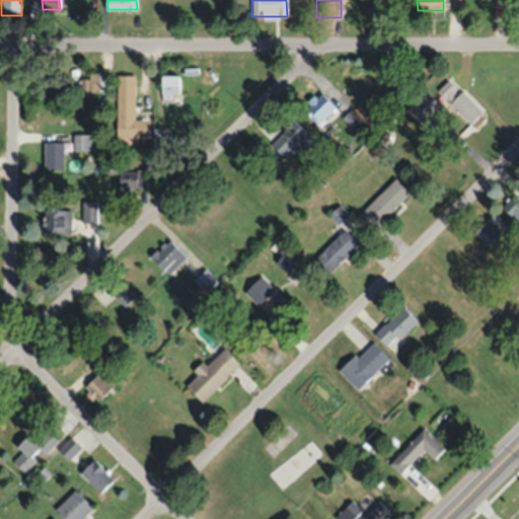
[(98,71),(79,71),(79,94),(98,94),(98,71)]
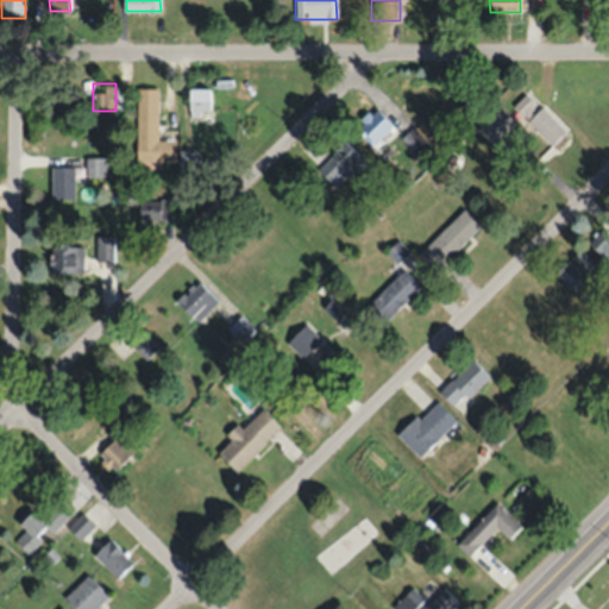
[(175,161),(175,139),(158,139),(158,87),(136,87),(136,161),(175,161)]
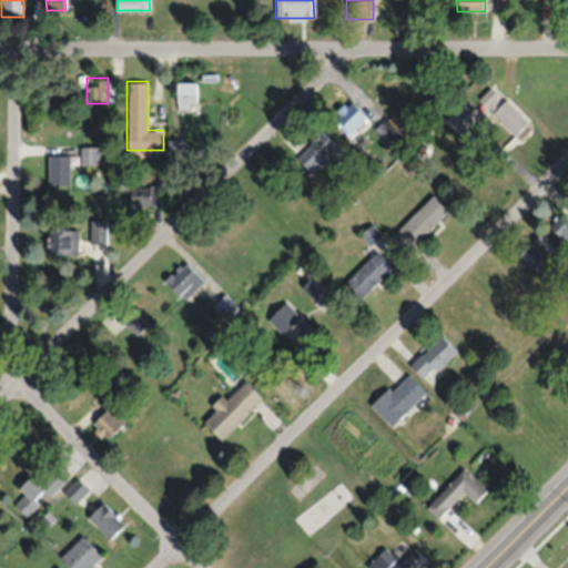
[(176,104),(195,104),(195,81),(176,81),(176,104)]
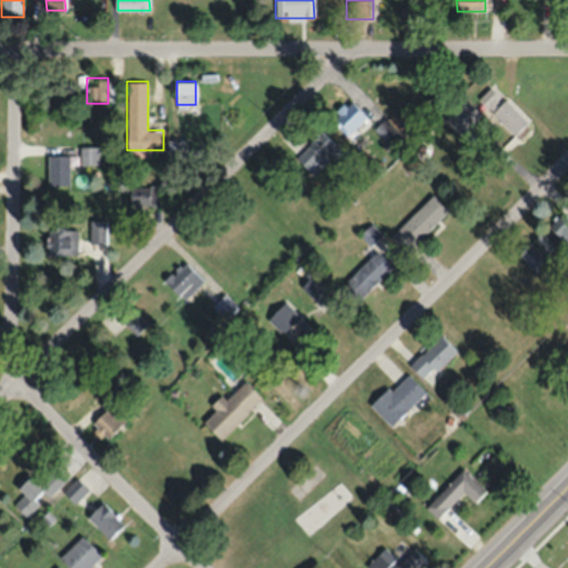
[(474,95),(514,135),(527,122),(487,82),(474,95)]
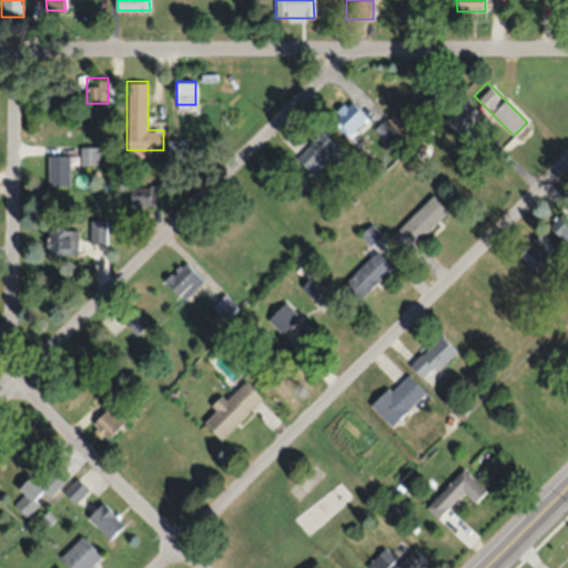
[(463,139),(485,121),(466,99),(444,117),(463,139)]
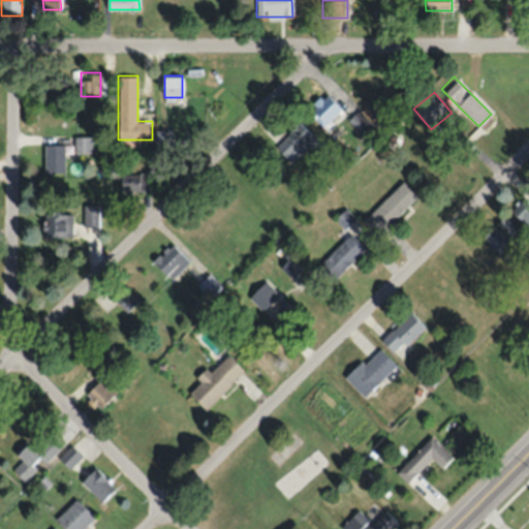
[(341,110),(327,95),(310,112),(324,126),(341,110)]
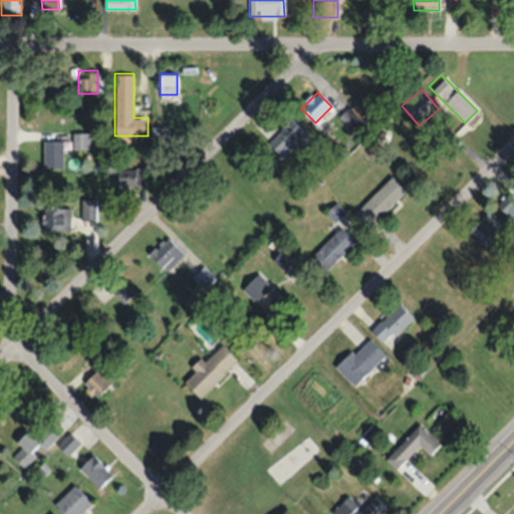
[(298,140),(304,147),(311,139),(291,118),(267,143),(281,157),(298,140)]
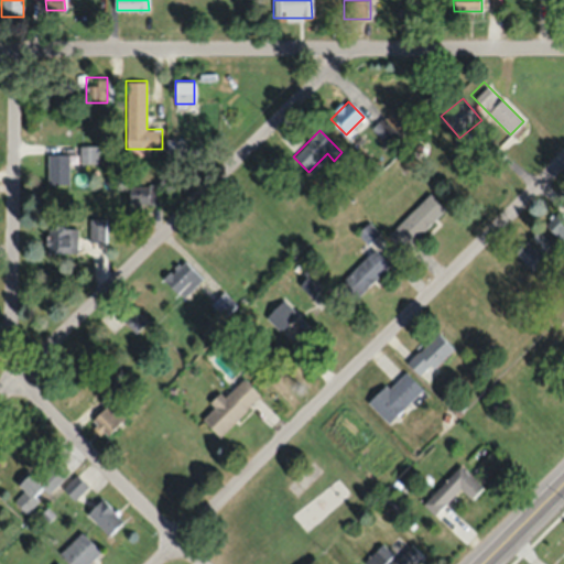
[(165,158),(185,158),(185,139),(165,139),(165,158)]
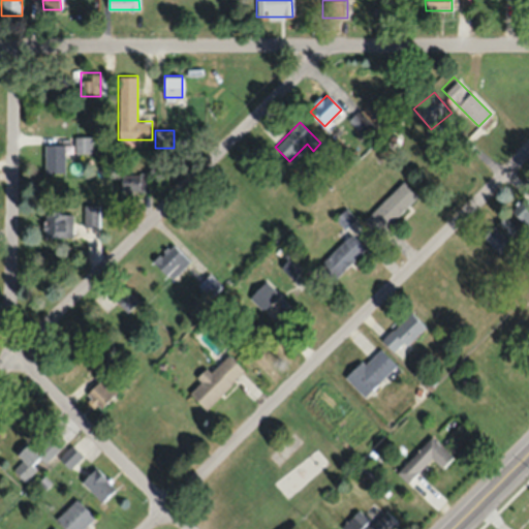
[(91,136),(74,136),(74,153),(91,153),(91,136)]
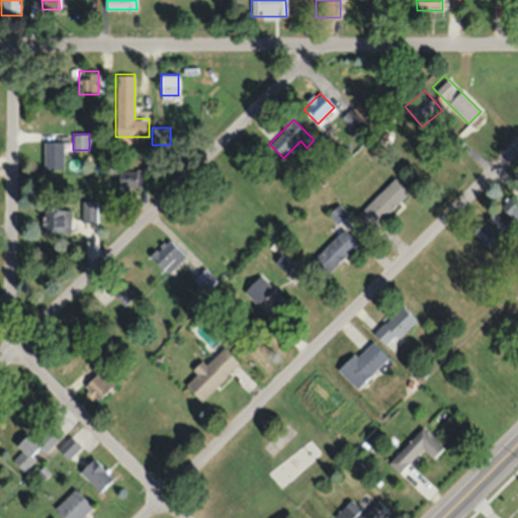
[(42,169),(63,169),(63,141),(44,141),(42,169)]
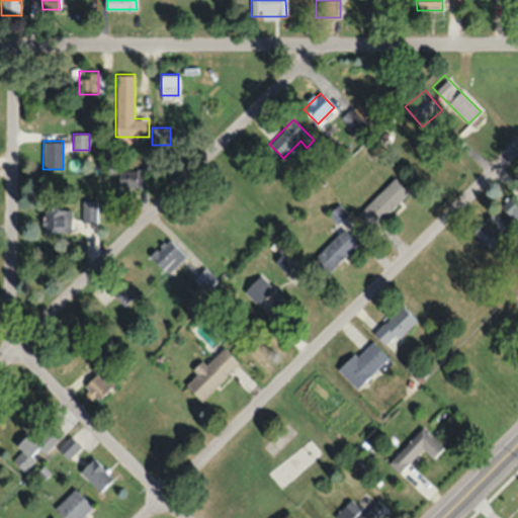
[(146,169),(117,169),(117,188),(146,188),(146,169)]
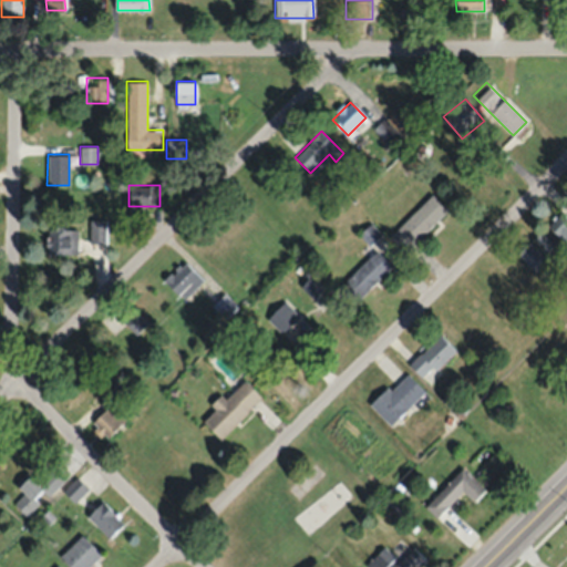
[(446,209),(431,194),(390,235),(405,250),(446,209)]
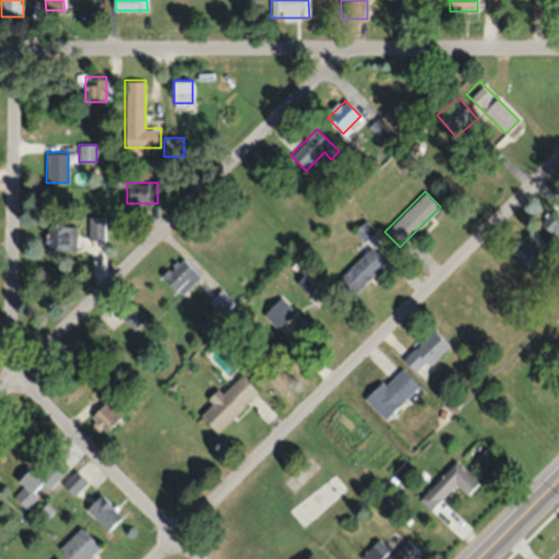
[(558,239),(558,214),(551,209),(538,224),(558,239)]
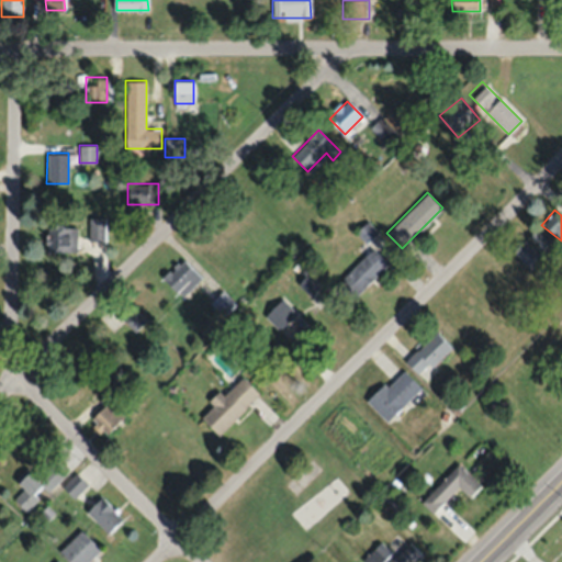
[(89,239),(104,239),(104,217),(89,217),(89,239)]
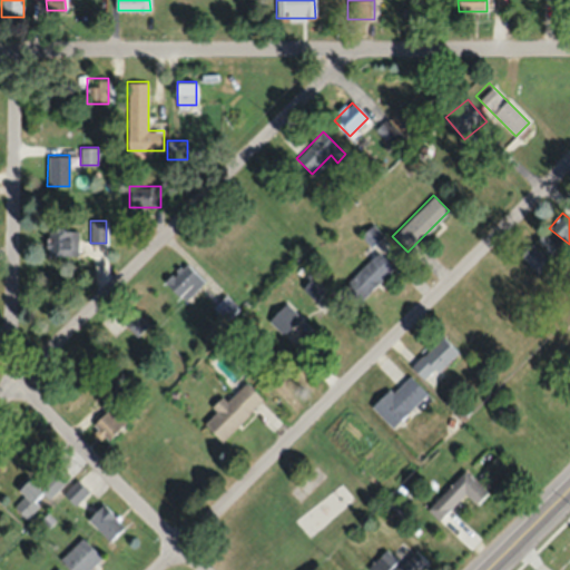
[(78,229),(47,229),(47,255),(78,255),(78,229)]
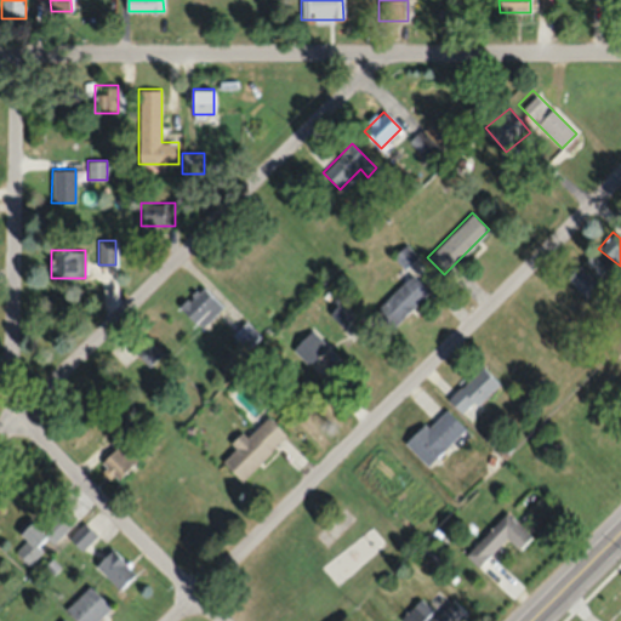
[(587,300),(602,288),(579,263),(565,275),(587,300)]
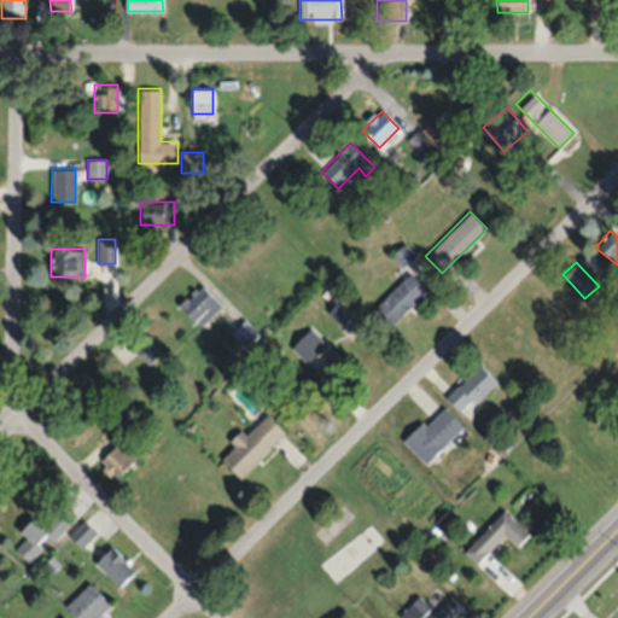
[(426,289),(409,272),(368,313),(385,330),(426,289)]
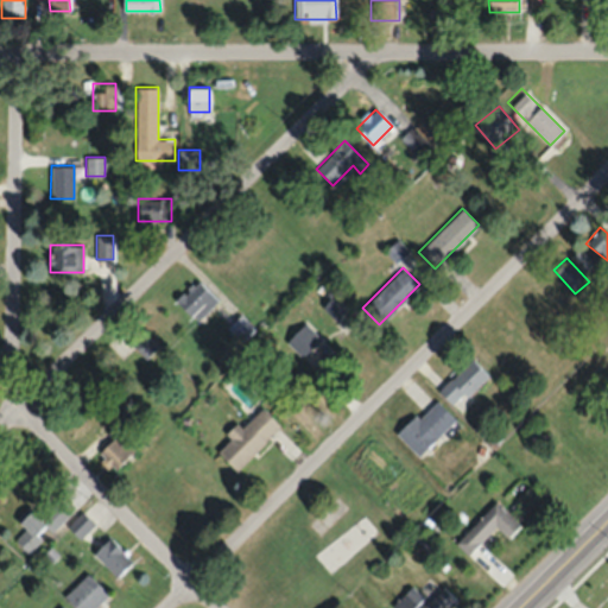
[(176,301),(196,321),(217,301),(197,279),(176,301)]
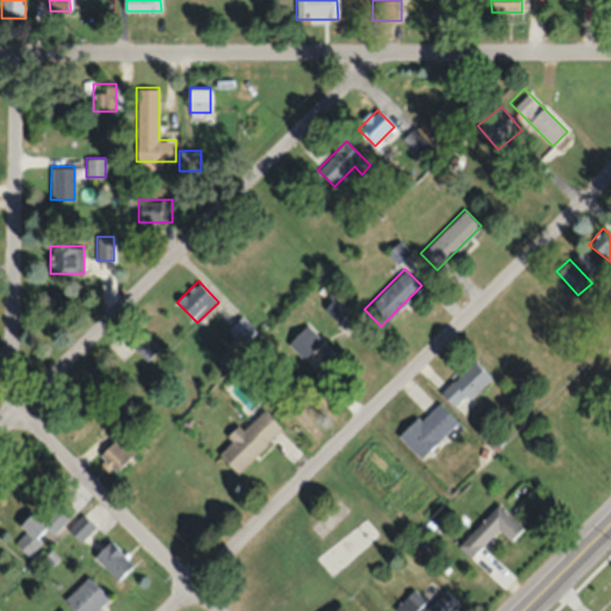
[(255,329),(241,315),(228,328),(242,343),(255,329)]
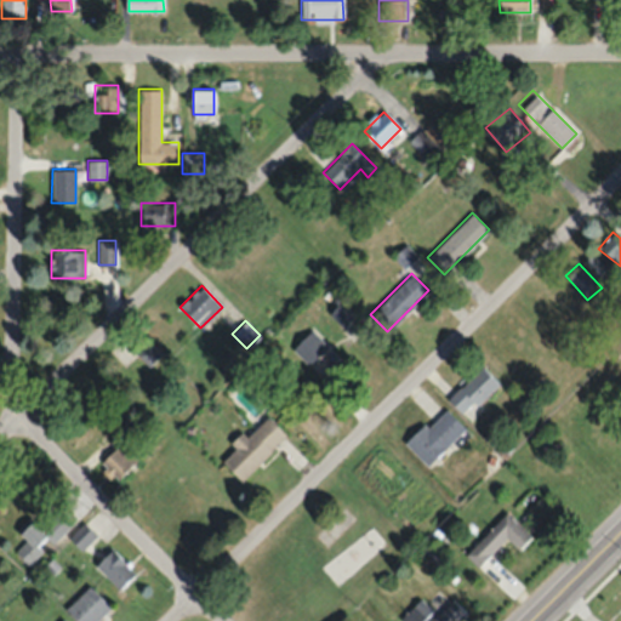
[(294,348),(309,364),(328,346),(311,331),(294,348)]
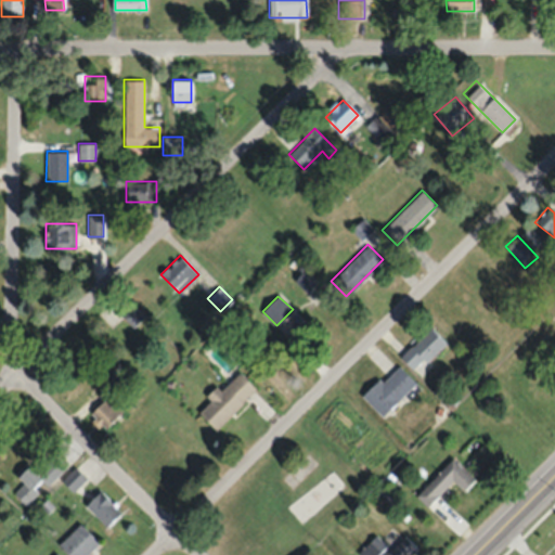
[(400,356),(415,372),(446,343),(429,326),(400,356)]
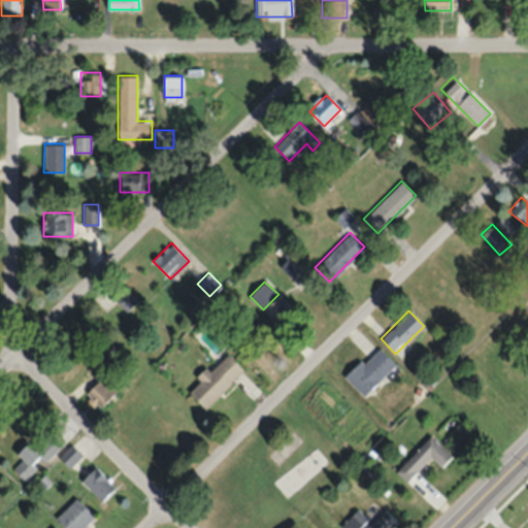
[(395,364),(376,345),(344,376),(363,395),(395,364)]
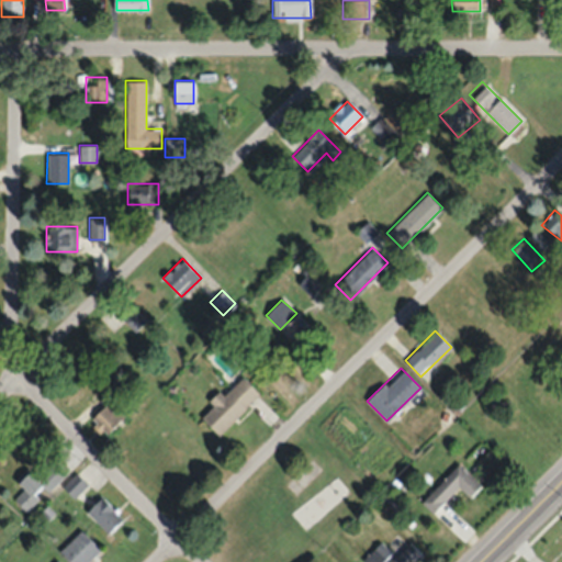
[(223,393),(221,391),(198,414),(218,434),(259,393),(242,375),(223,393)]
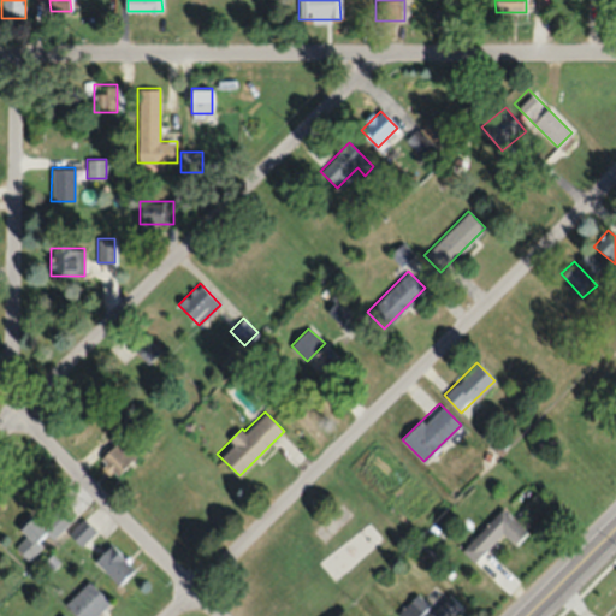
[(137,454),(120,437),(99,457),(117,474),(137,454)]
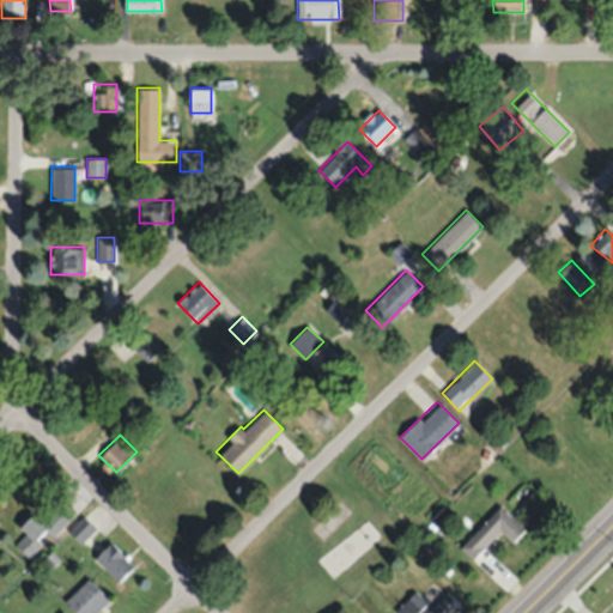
[(41,522),(30,510),(16,522),(25,533),(14,544),(28,557),(42,544),(36,538),(47,529),(52,535),(73,516),(61,503),(41,522)]
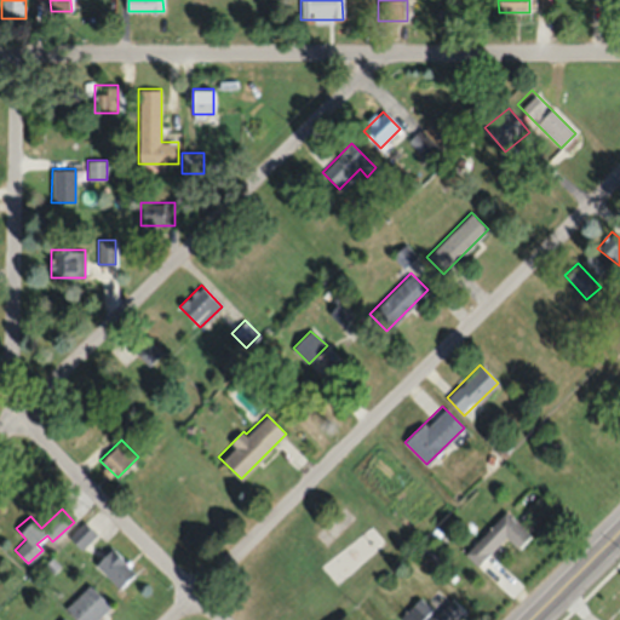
[(527,532),(505,511),(463,554),(483,574),(527,532)]
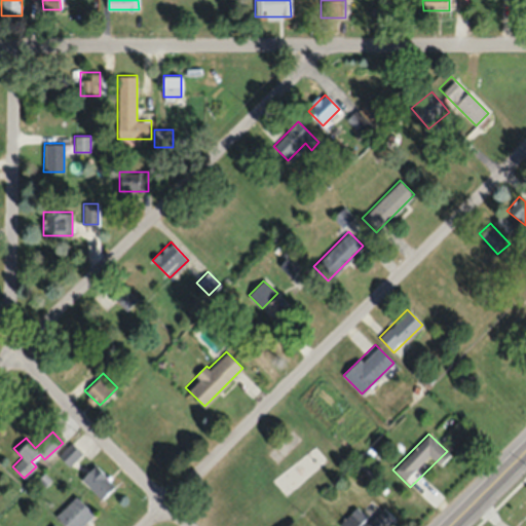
[(57,453),(67,465),(81,453),(71,442),(57,453)]
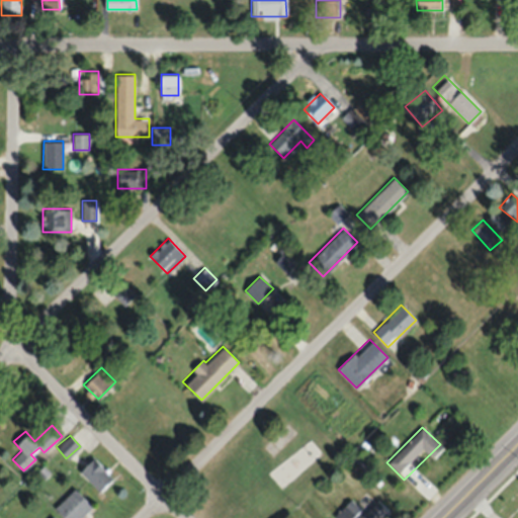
[(322,453),(309,438),(267,473),(279,488),(322,453)]
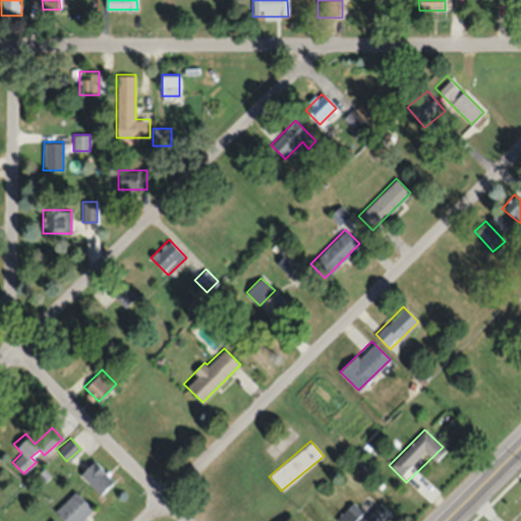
[(80,474),(100,495),(114,480),(94,460),(80,474)]
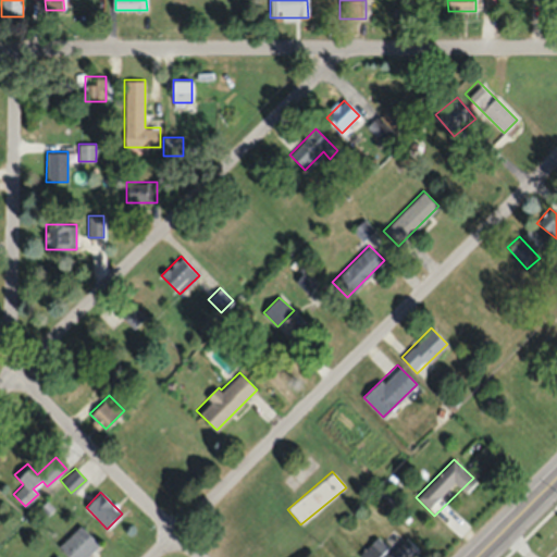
[(69,556),(86,556),(99,545),(79,524),(58,545),(69,556)]
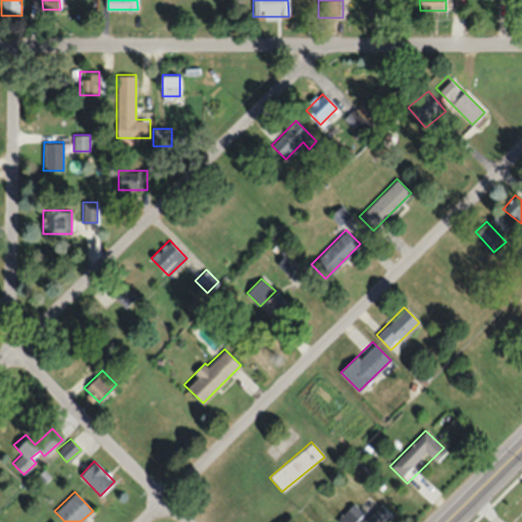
[(336,521),(355,521),(362,513),(349,504),(336,521)]
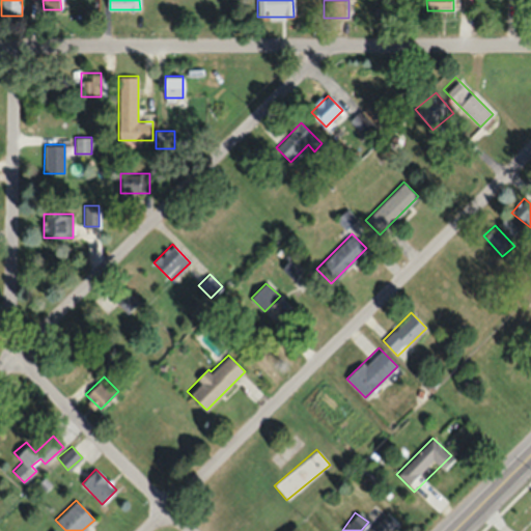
[(374,530),(394,530),(399,527),(387,513),(372,528),(374,530)]
